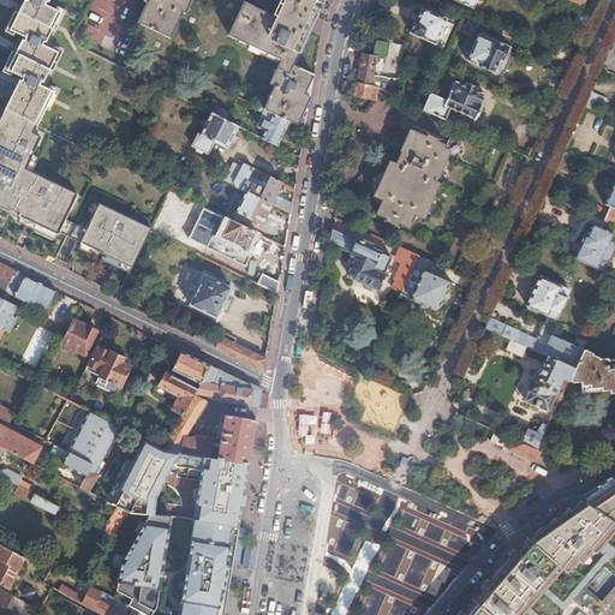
[(46,43),(60,16),(46,7),(47,4),(49,5),(51,0),(29,0),(29,1),(25,0),(11,30),(27,37),(25,40),(23,40),(9,70),(24,77),(22,81),(21,79),(5,111),(34,124),(39,126),(54,94),(40,85),(41,83),(43,83),(59,54),(42,46),(45,43),(46,43)]
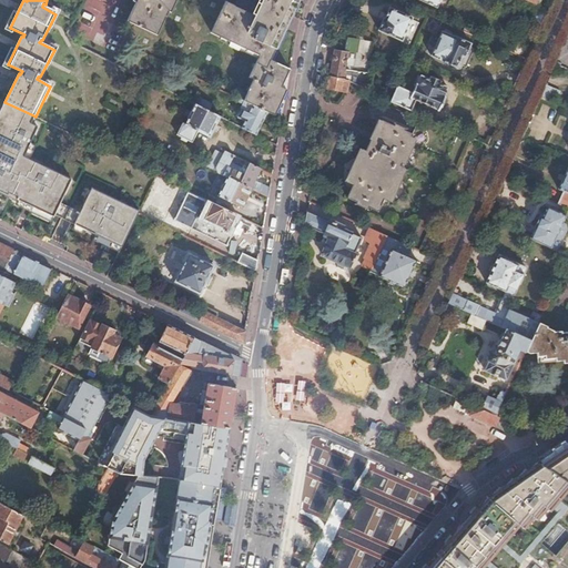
[(137,0),(128,20),(156,34),(169,11),(172,12),(178,0),(137,0)]
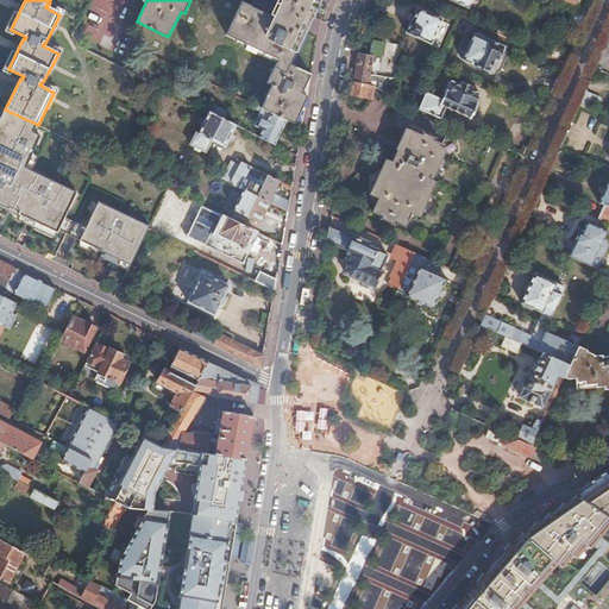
[(320,5),(321,0),(281,0),(276,11),(274,17),(307,32),(309,27),(320,5)]
